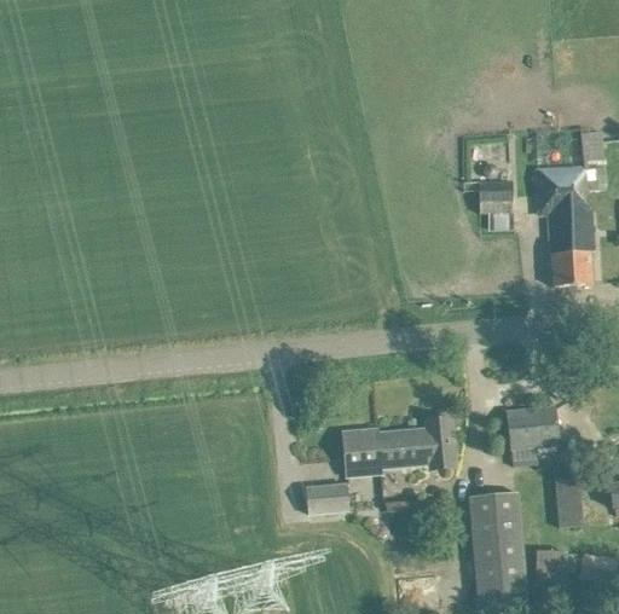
[(580,131),(583,156),(584,166),(537,171),(537,180),(538,212),(548,212),(553,284),(591,283),(590,249),(591,249),(585,189),(606,186),(602,154),(601,131),(580,131)]
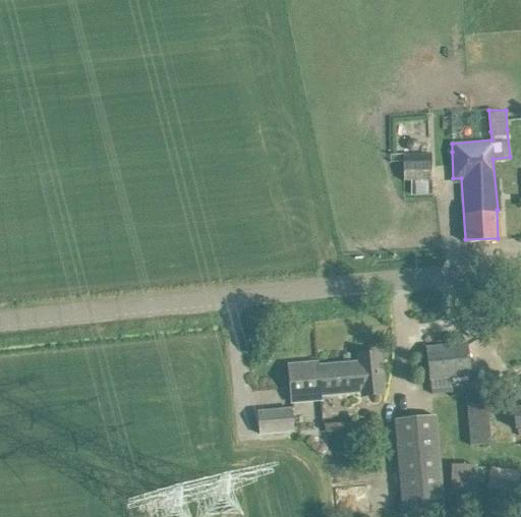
[(402,150),(403,158),(403,178),(431,177),(430,149),(402,150)]
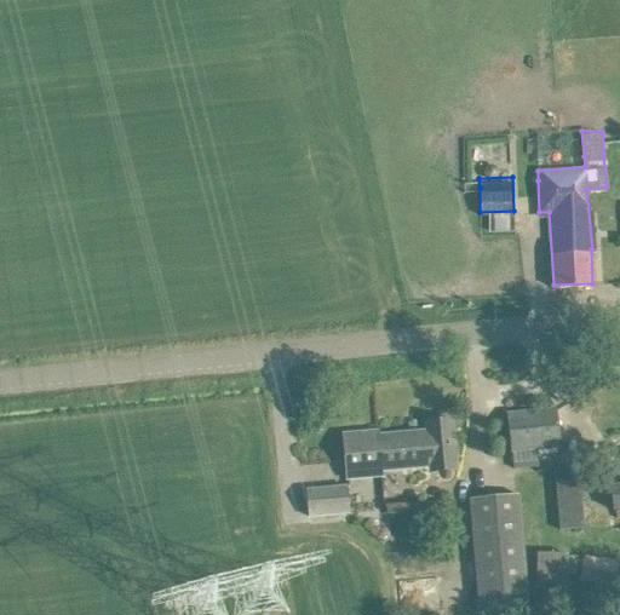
[(560,443),(555,404),(506,409),(511,449),(512,449),(514,465),(538,463),(537,446),(560,443)]
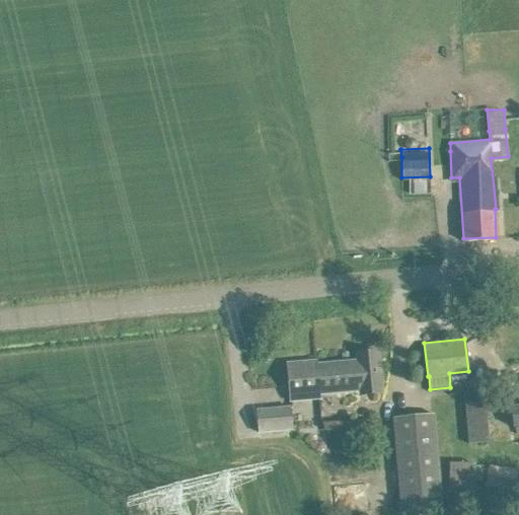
[(318,391),(364,387),(365,395),(382,393),(378,349),(356,351),(356,358),(316,361),(315,358),(318,395),(319,395),(318,391)]
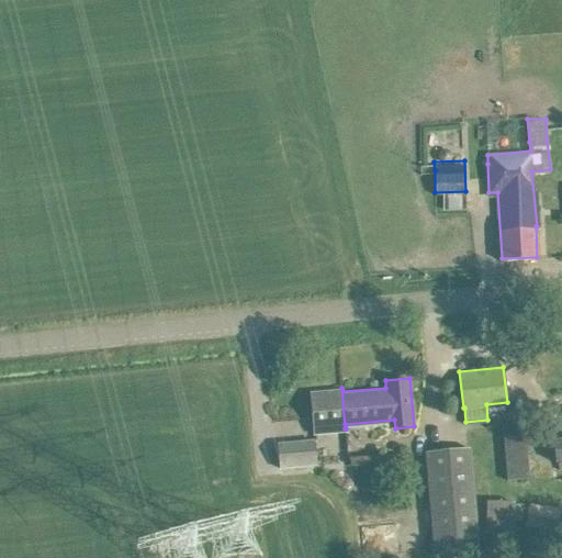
[(345,428),(341,388),(311,390),(314,432),(345,428)]
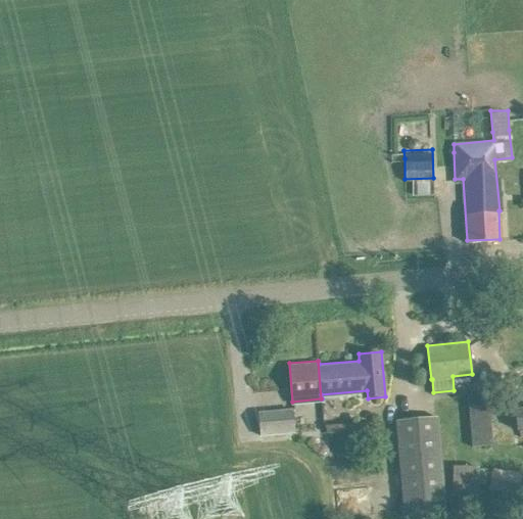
[(488,389),(467,391),(472,444),(493,442),(488,389)]
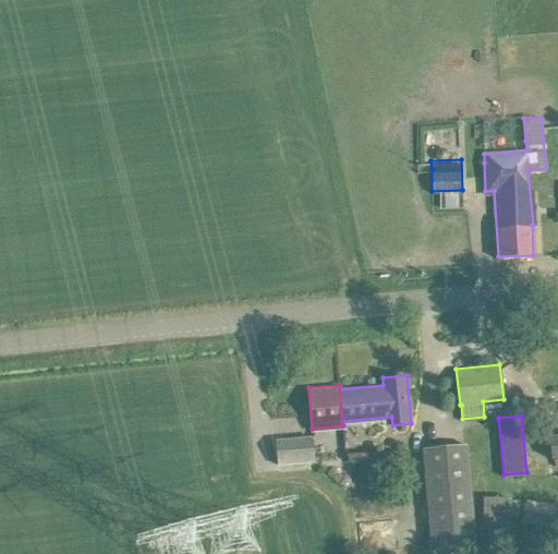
[(311,435),(276,438),(278,462),(313,459),(311,435)]
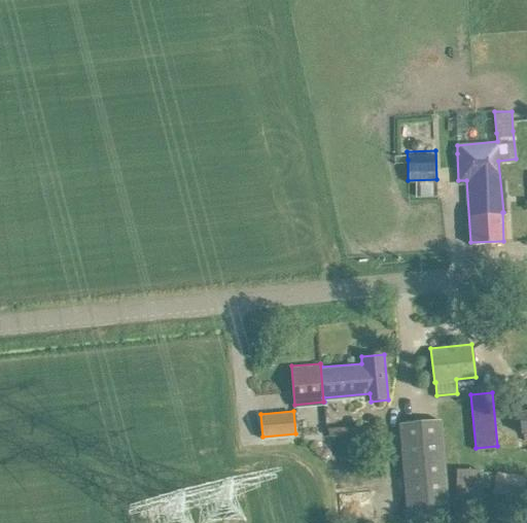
[(438,418),(400,422),(409,518),(447,514),(438,418)]
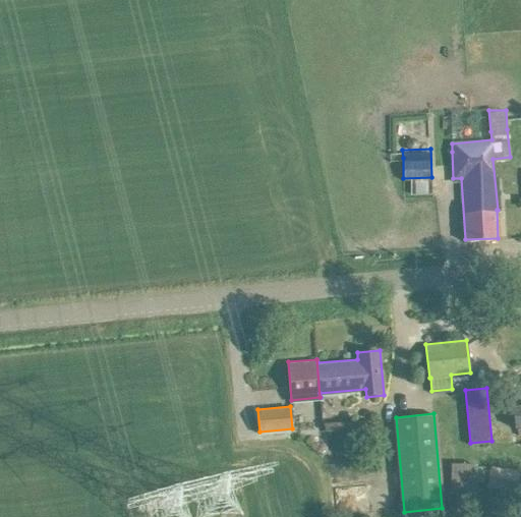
[(476,464),(452,463),(451,487),(476,487),(476,464)]
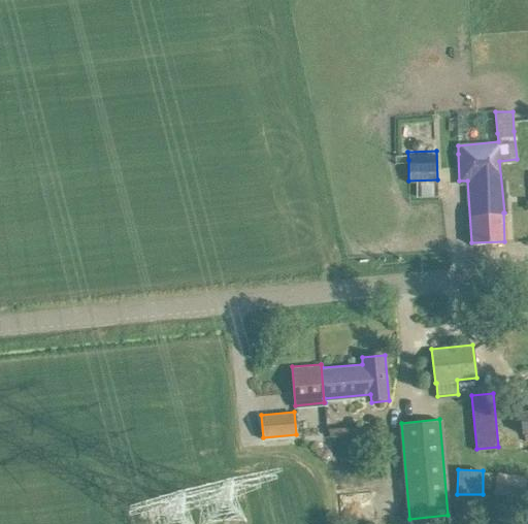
[(498,489),(527,491),(527,484),(527,472),(500,470),(498,489)]
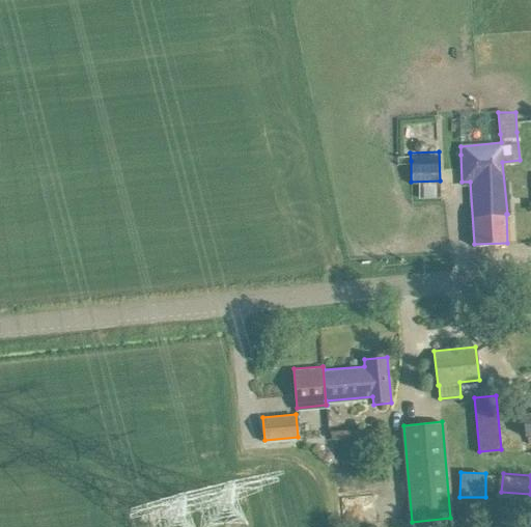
[(508,500),(508,514),(518,514),(519,501),(508,500)]
